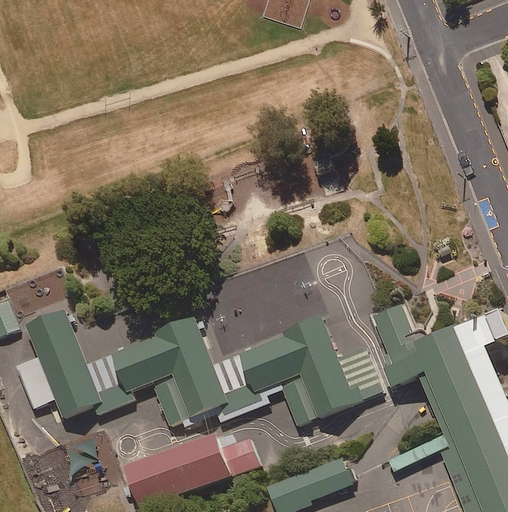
[(0,336),(18,329),(7,301),(0,304),(0,336)]
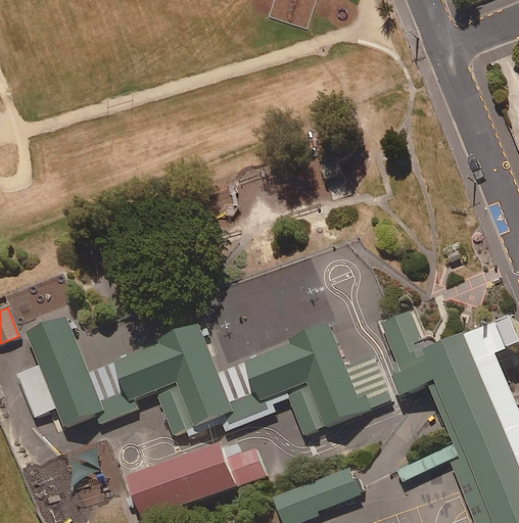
[(516,346),(506,321),(472,334),(469,328),(424,345),(411,311),(380,323),(396,367),(390,370),(399,394),(430,383),(459,457),(451,460),(474,522),(518,522),(518,453),(482,360),(516,346)]
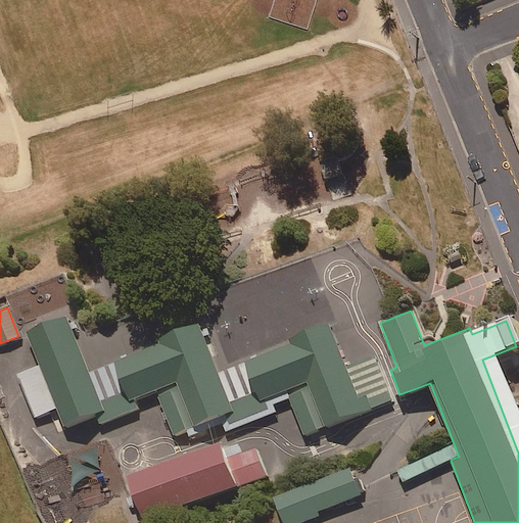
[(155,390),(173,435),(185,431),(187,436),(221,423),(224,431),(274,412),(271,403),(288,397),(302,435),(391,400),(375,359),(346,370),(329,324),(288,339),(290,344),(218,372),(198,323),(156,340),(158,345),(89,372),(66,316),(28,330),(41,365),(17,373),(34,416),(56,408),(63,427),(94,416),(98,424),(137,409),(133,399),(155,390)]
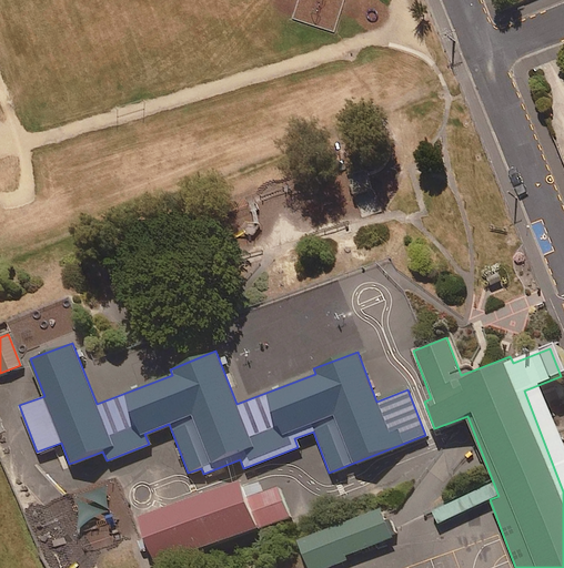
[(278,487),(248,497),(242,480),(141,516),(157,563),(288,517),(278,487)]
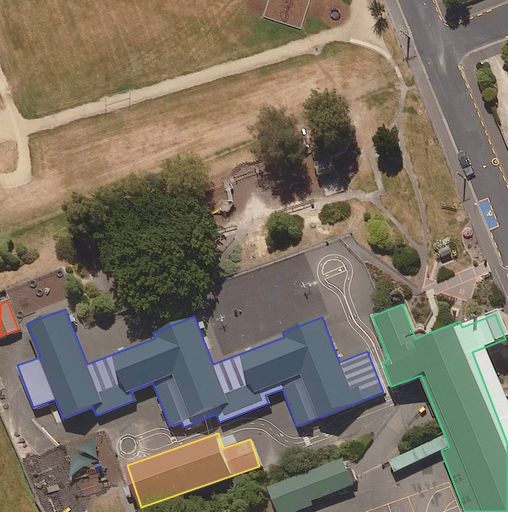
[(308,501),(352,484),(342,458),(267,487),(277,511),(290,511),(310,505),(308,501)]
